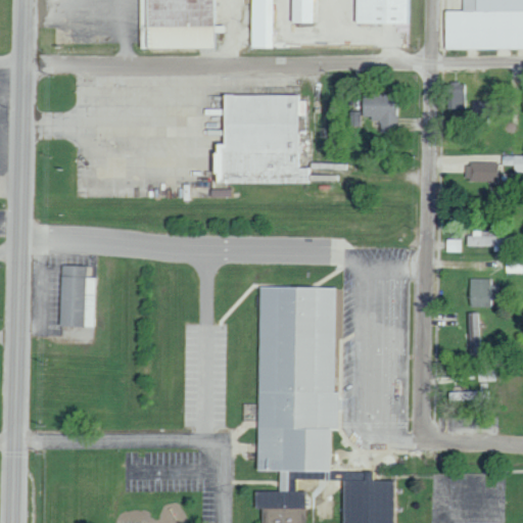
[(137,0),(139,49),(212,48),(212,33),(223,33),(223,26),(217,26),(217,0),(137,0)]
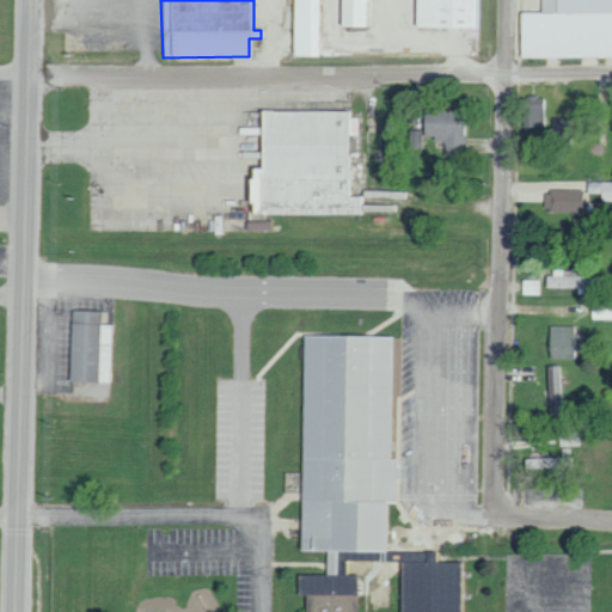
[(318,0),(292,0),(291,55),(318,56),(318,0)]
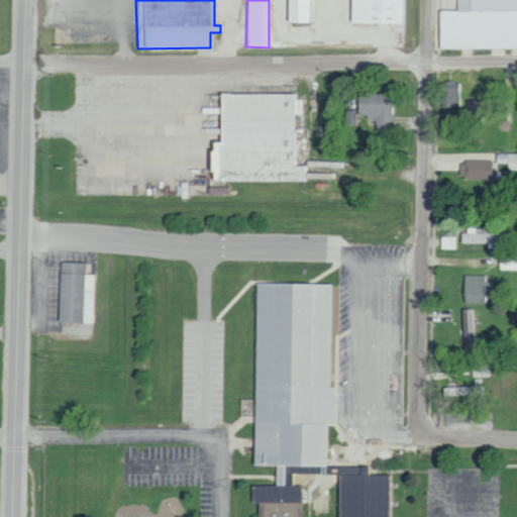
[(308,22),(308,0),(287,0),(287,22),(308,22)]
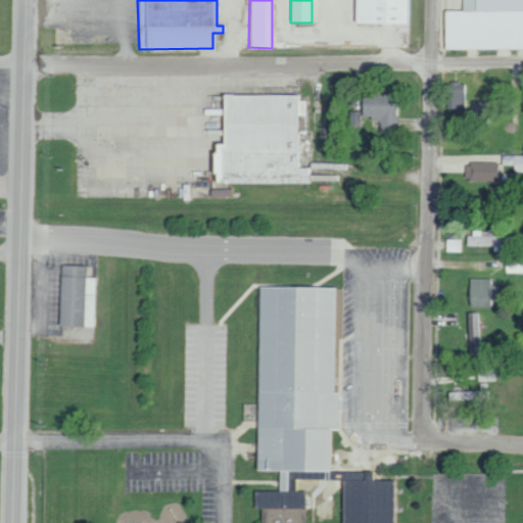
[(411,0),(353,0),(354,24),(411,25),(411,0)]
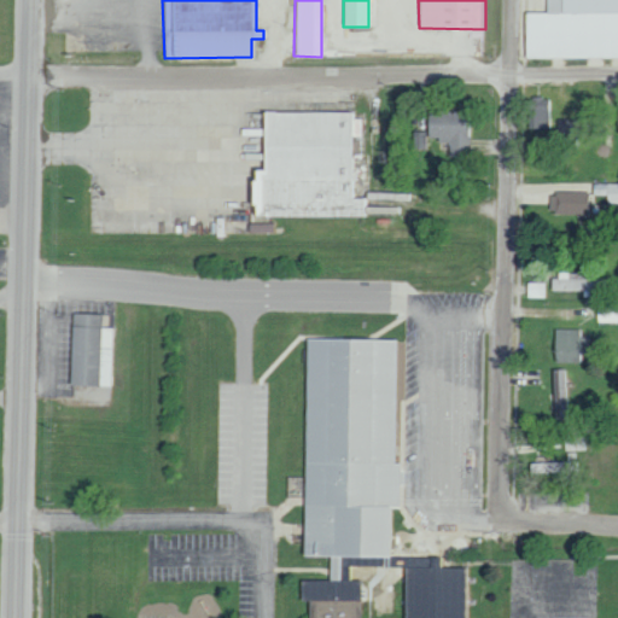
[(617,0),(546,0),(546,13),(525,13),(525,58),(617,57),(617,0)]
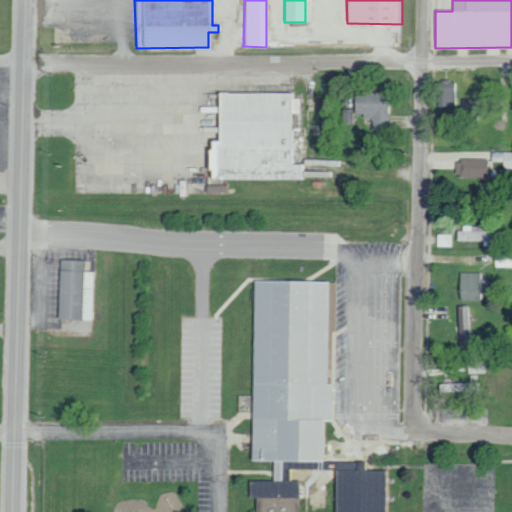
[(434,82),(435,97),(441,97),(441,108),(458,108),(457,81),(434,82)]
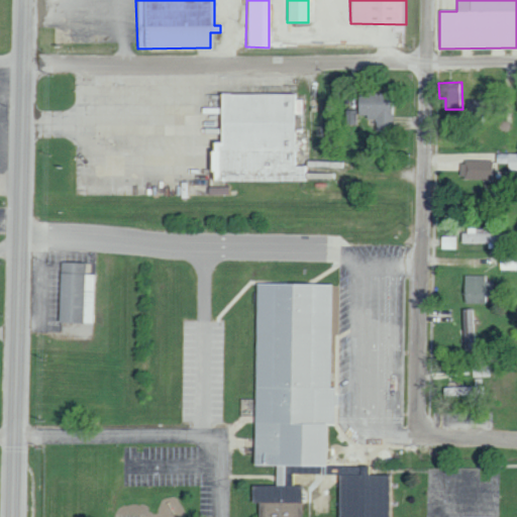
[(306,182),(306,167),(295,166),(295,102),(297,102),(297,94),(219,94),(218,143),(209,143),(209,181),(306,182)]
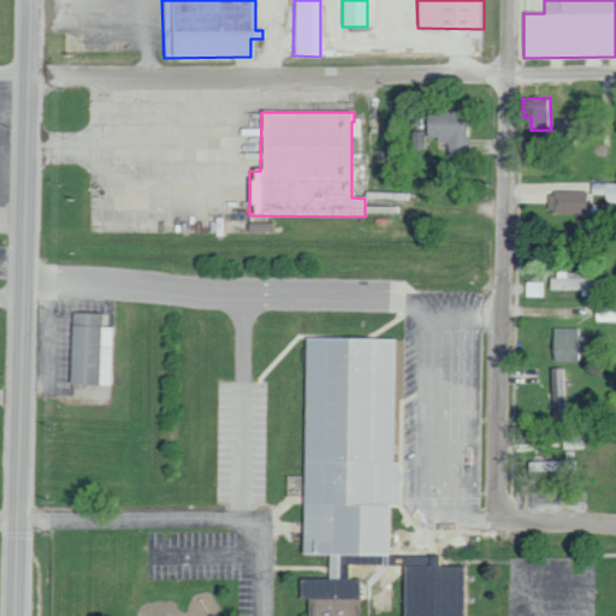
[(466,155),(467,112),(426,112),(425,140),(448,140),(448,155),(466,155)]
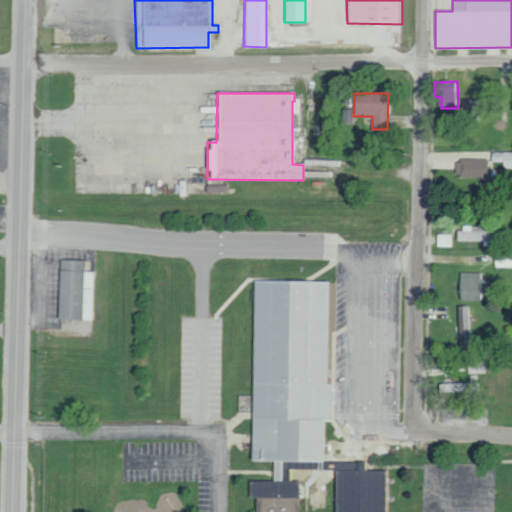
[(478,99),(463,99),(462,123),(478,123),(478,99)]
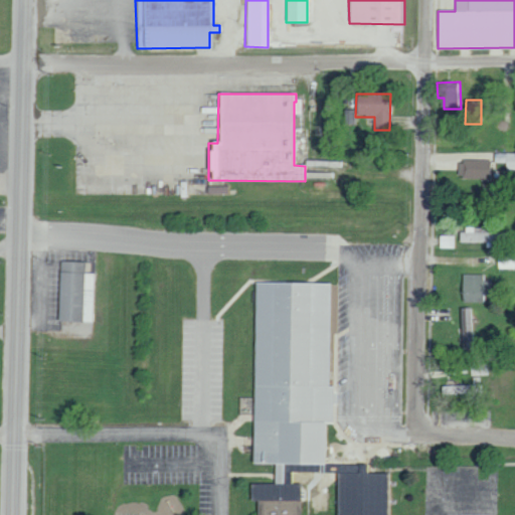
[(344,124),(356,124),(356,110),(344,110),(344,124)]
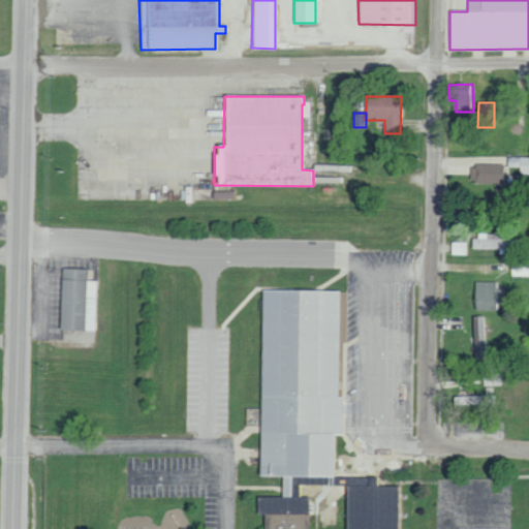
[(520,167),(520,174),(528,174),(528,157),(508,157),(508,166),(520,167)]
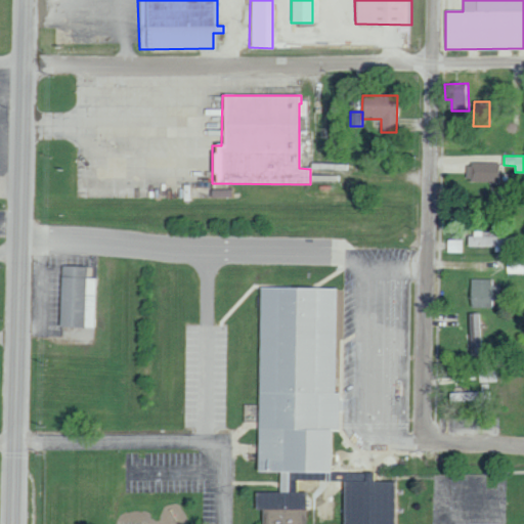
[(498,182),(498,163),(467,163),(466,181),(498,182)]
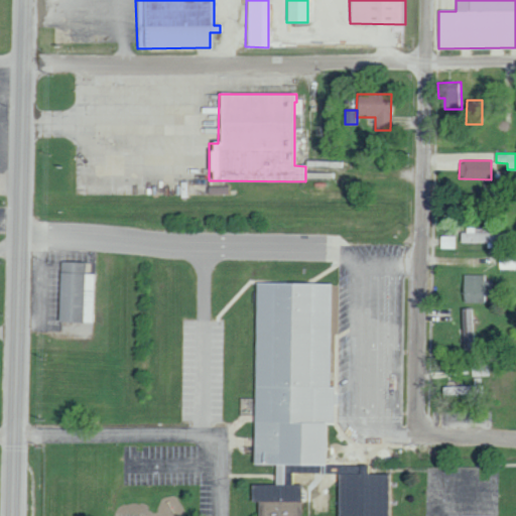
[(455,248),(456,236),(440,236),(440,248),(455,248)]
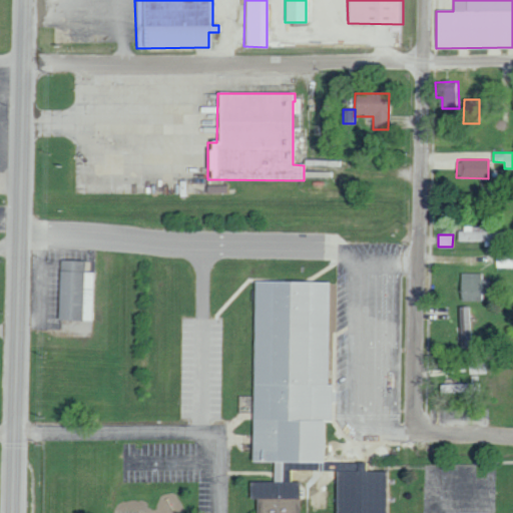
[(84,261),(59,260),(57,319),(91,321),(93,272),(84,272),(84,261)]
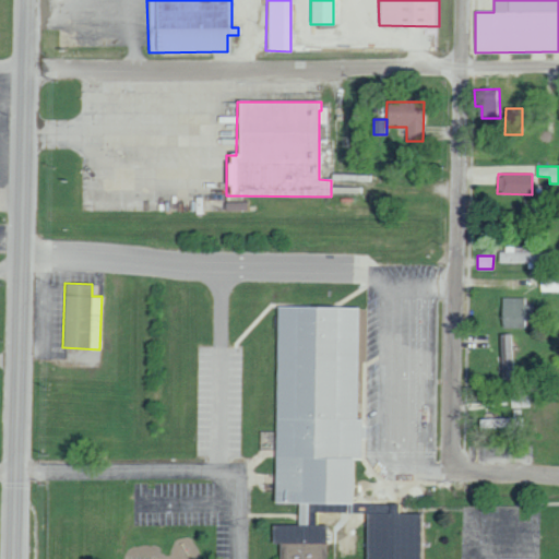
[(523,328),(523,319),(524,319),(525,298),(502,297),(501,326),(523,328)]
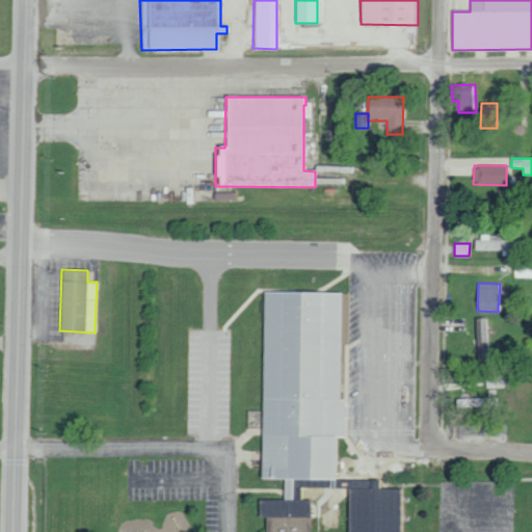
[(260,531),(400,531),(403,489),(352,487),(349,531),(319,531),(333,294),(274,290),(260,531)]
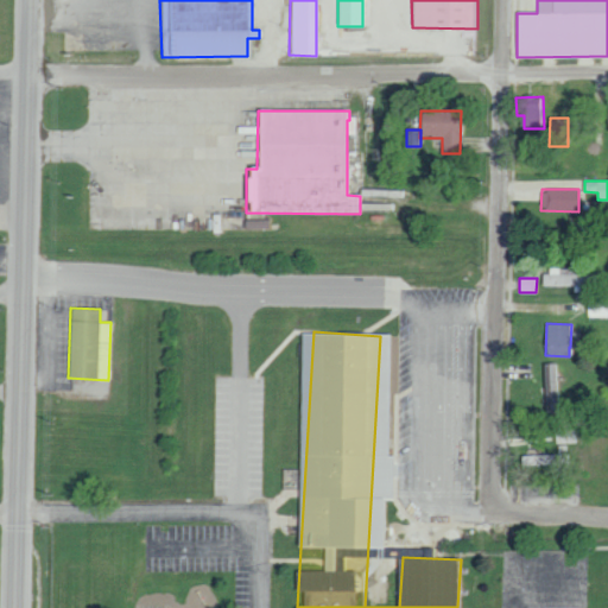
[(544,363),(545,410),(563,410),(562,381),(559,381),(559,362),(544,363)]
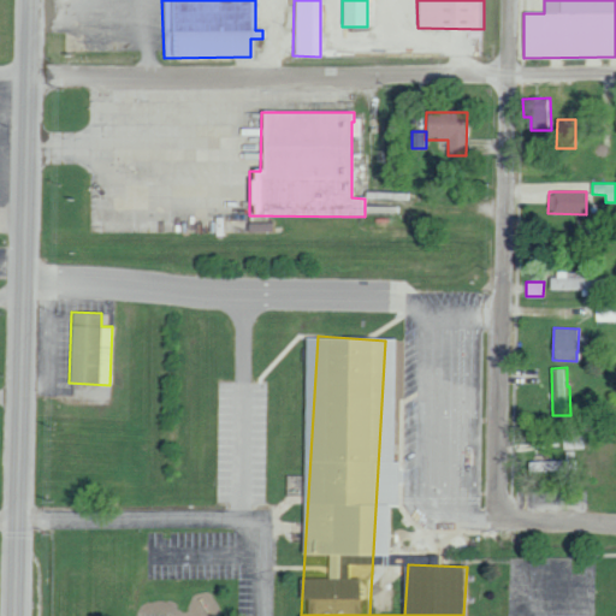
[(584,434),(563,436),(563,449),(585,448),(584,434)]
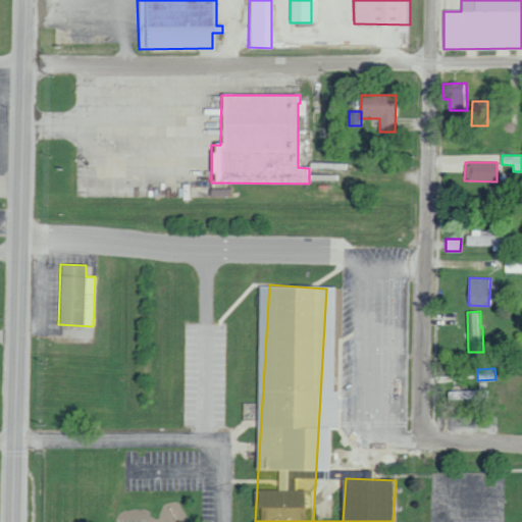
[(448,399),(490,399),(490,389),(448,390),(448,399)]
